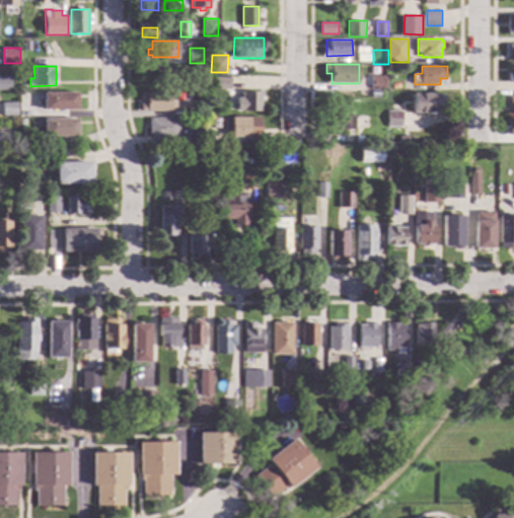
[(388,89),(373,89),(373,75),(388,75),(388,89)]
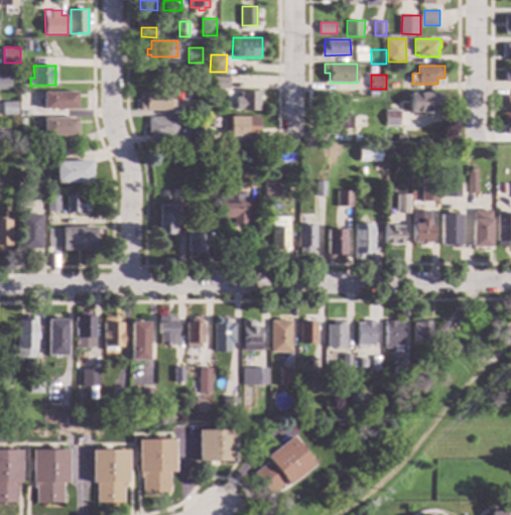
[(12,89),(0,89),(0,76),(12,76),(12,89)]
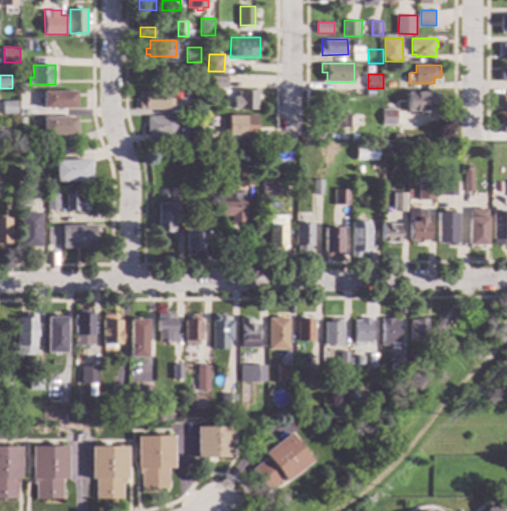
[(229,76),(229,88),(213,88),(214,75),(229,76)]
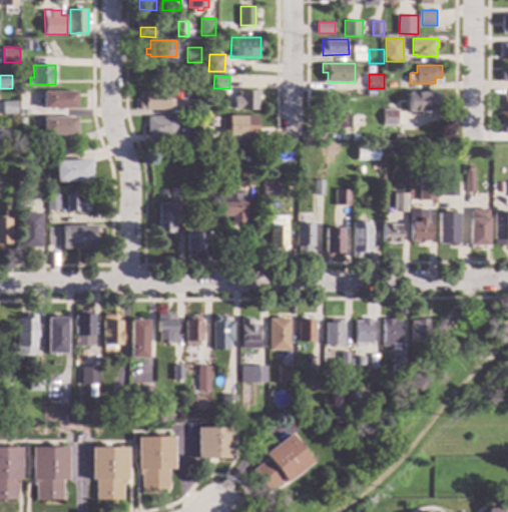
[(200,105),(185,105),(185,88),(199,88),(200,105)]
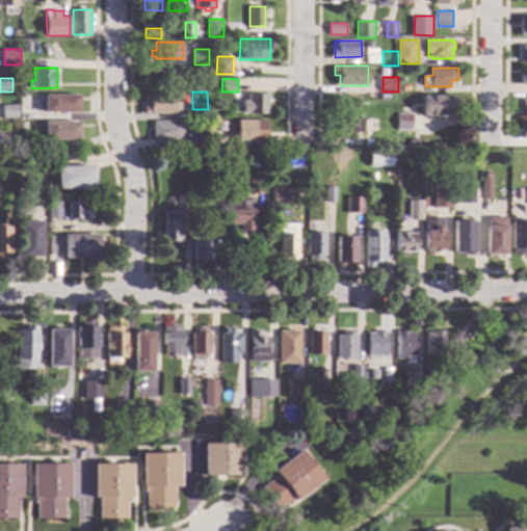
[(269,99),(272,99),(272,102),(268,102),(268,113),(244,113),(244,100),(249,100),(249,94),(269,94),(269,99)]
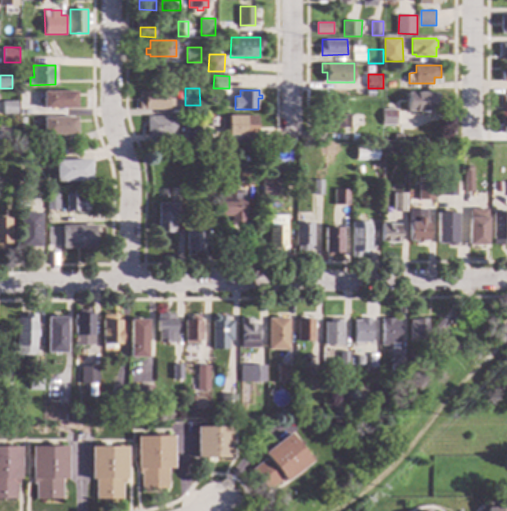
[(77,107),(45,107),(45,91),(78,91),(77,107)]
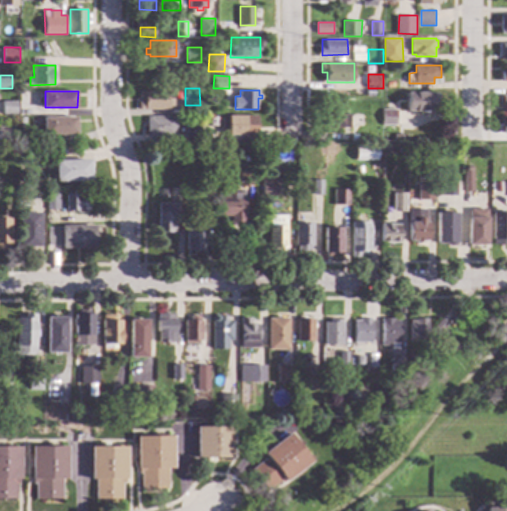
[(170,97),(175,97),(175,106),(170,106),(170,109),(141,109),(141,91),(170,91),(170,97)]
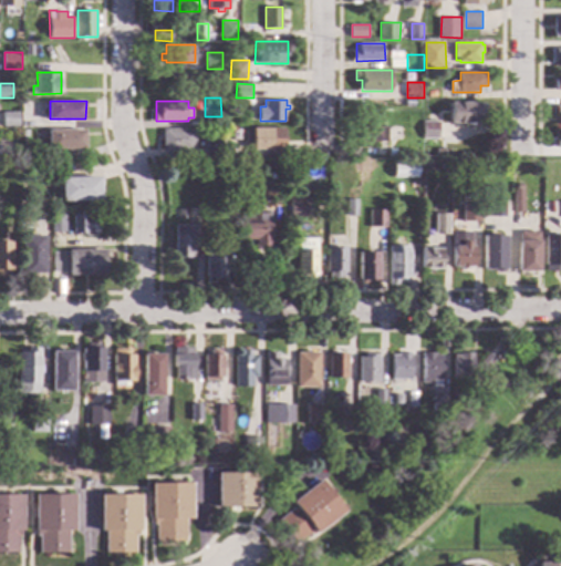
[(481,103),(487,103),(487,121),(481,121),(481,123),(477,123),(477,125),(468,125),(468,123),(453,123),(453,101),(481,101),(481,103)]
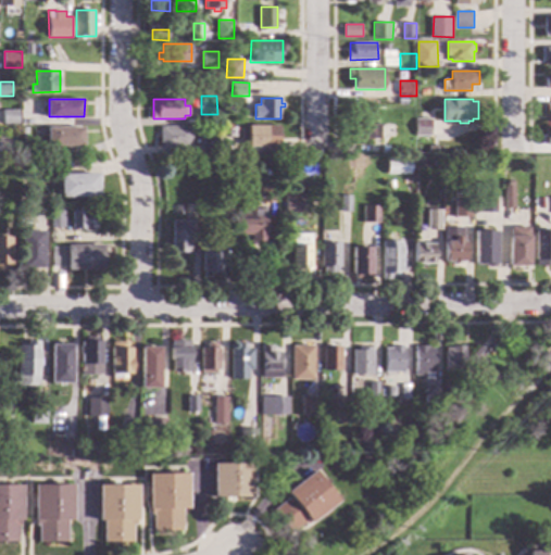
[(21,122),(5,122),(5,110),(21,110),(21,122)]
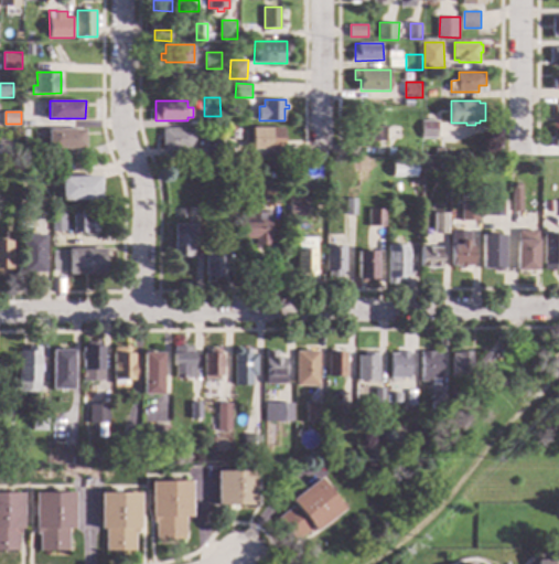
[(440,137),(423,138),(423,120),(439,120),(440,137)]
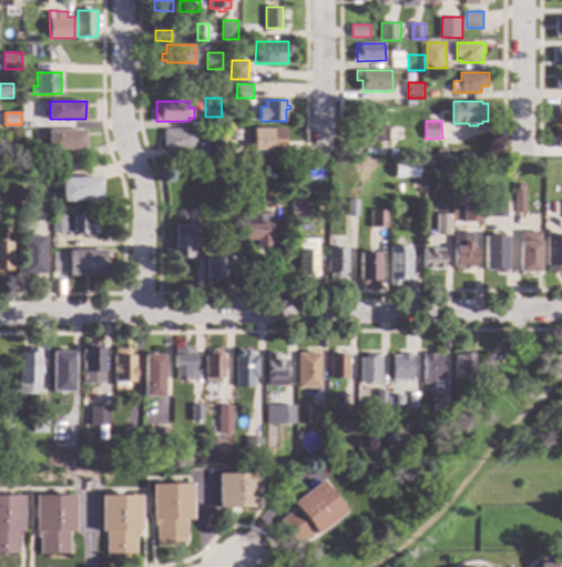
[(389,142),(356,141),(356,125),(389,127),(389,142)]
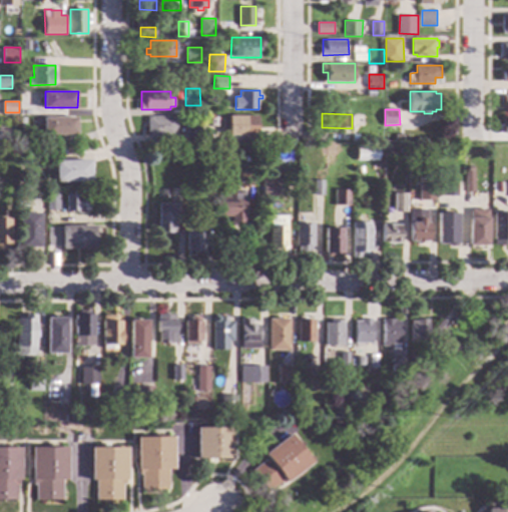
[(259,136),(229,135),(230,115),(259,115),(259,136)]
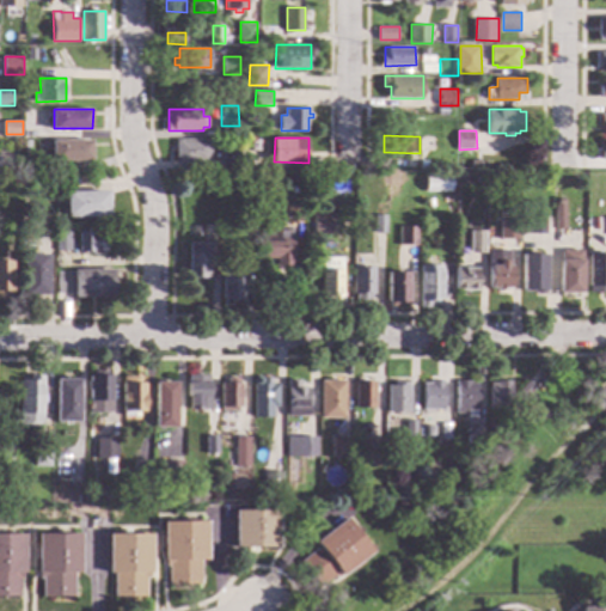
[(213,163),(178,163),(178,139),(212,139),(213,163)]
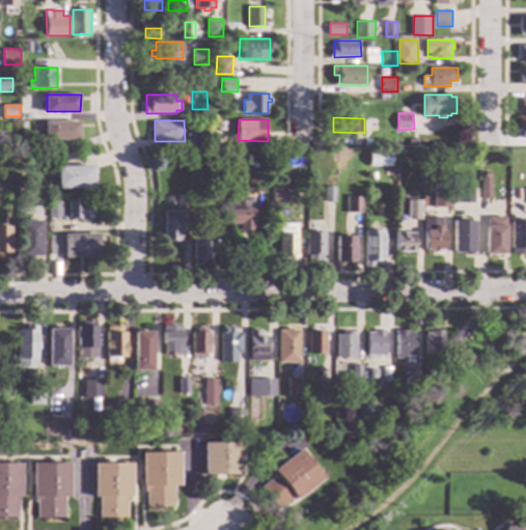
[(81,139),(47,139),(47,121),(48,121),(81,121),(81,139)]
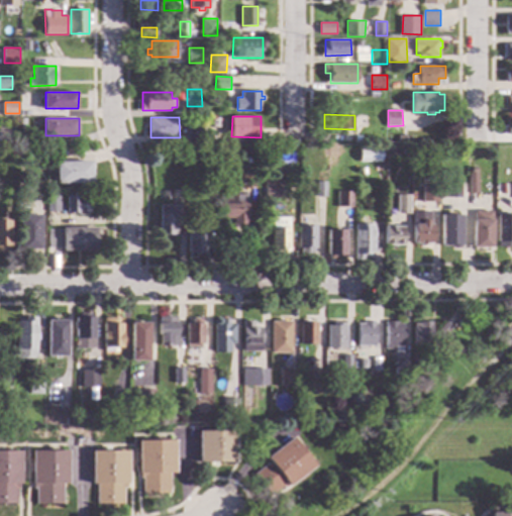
[(15,142),(0,141),(1,128),(16,128),(15,142)]
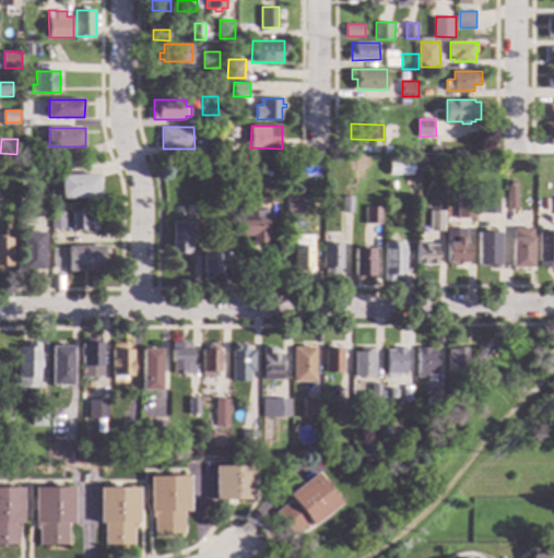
[(224,156),(224,165),(205,165),(205,158),(224,156)]
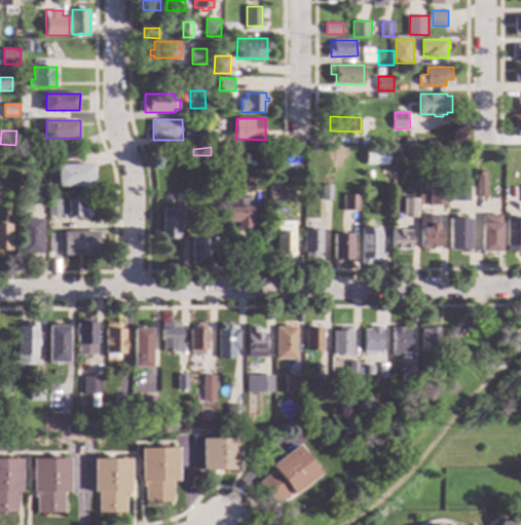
[(389,164),(368,164),(368,149),(389,148),(389,164)]
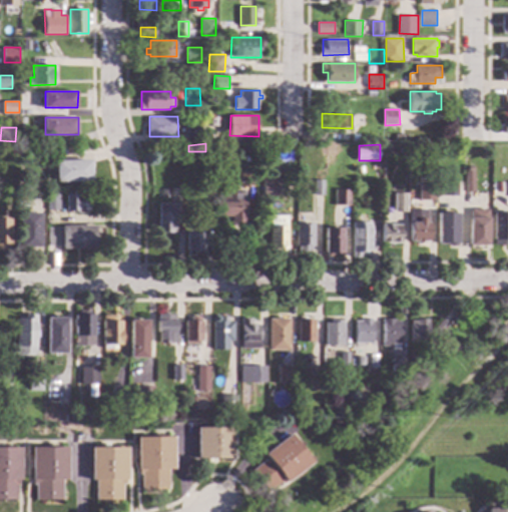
[(92,180),(58,181),(58,160),(92,159),(92,180)]
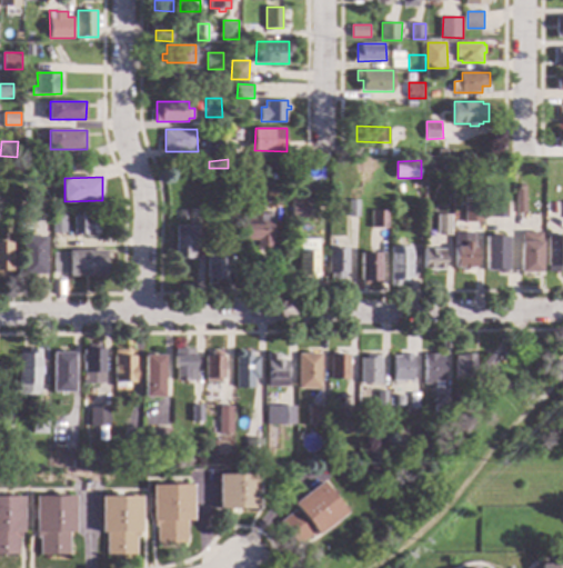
[(284,207),(269,207),(269,189),(284,189),(284,207)]
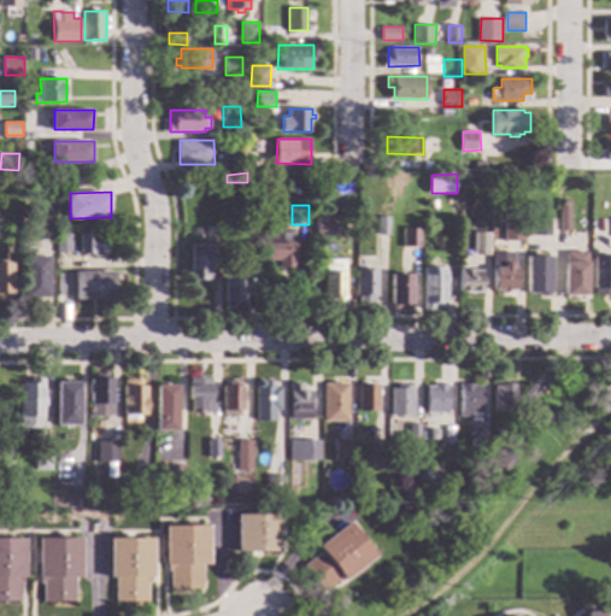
[(573,230),(563,230),(563,205),(574,206),(573,230)]
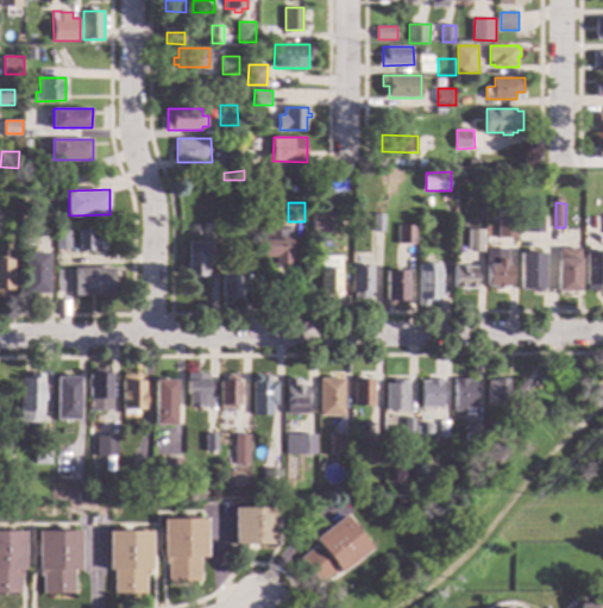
[(280,219),(284,230),(295,230),(295,264),(278,264),(278,257),(263,257),(263,211),(280,211),(280,219)]
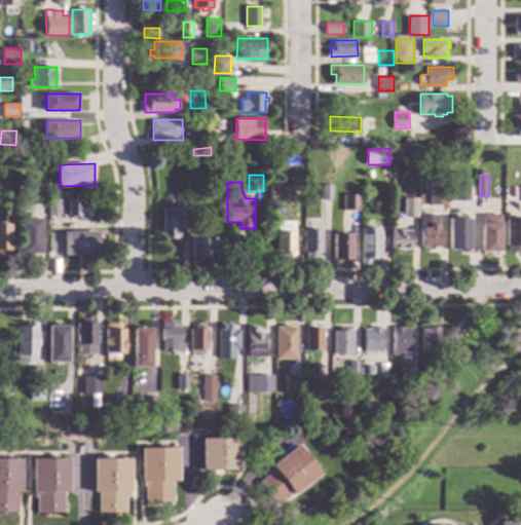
[(289,201),(272,201),(272,184),(289,183),(289,201)]
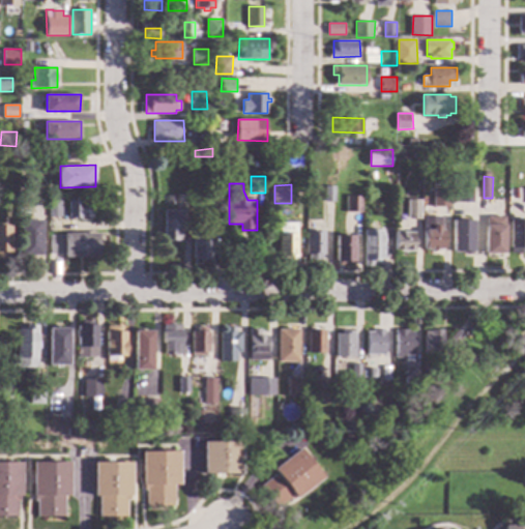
[(338,201),(327,201),(327,185),(338,185),(338,201)]
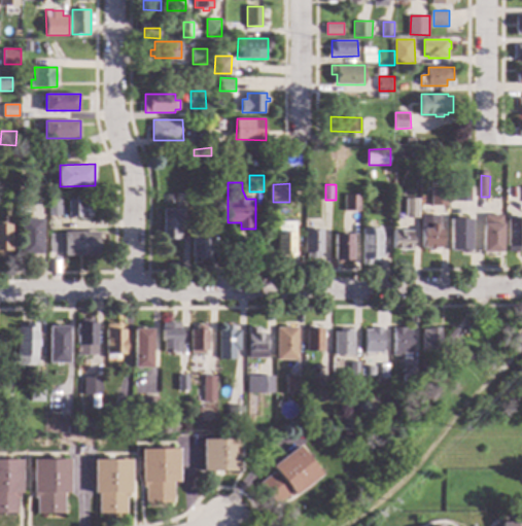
[(474,186),(473,202),(458,201),(459,186),(474,186)]
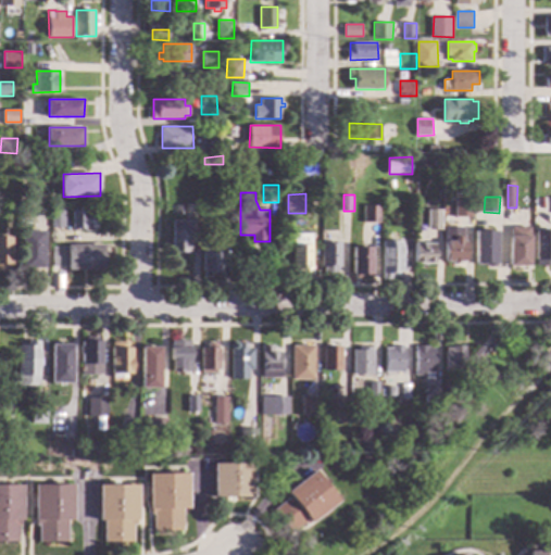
[(475,216),(458,216),(458,200),(475,200),(475,216)]
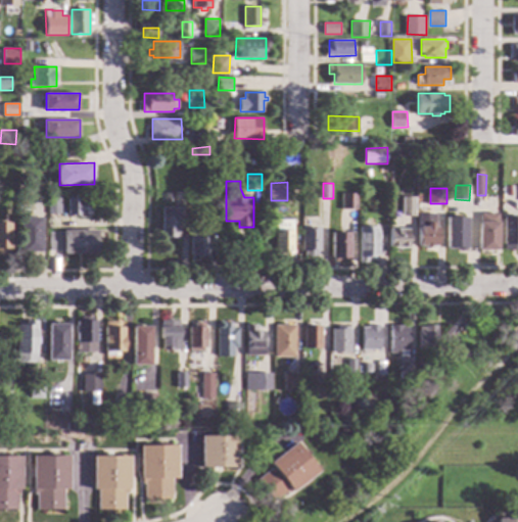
[(360,208),(344,208),(344,193),(360,193),(360,208)]
